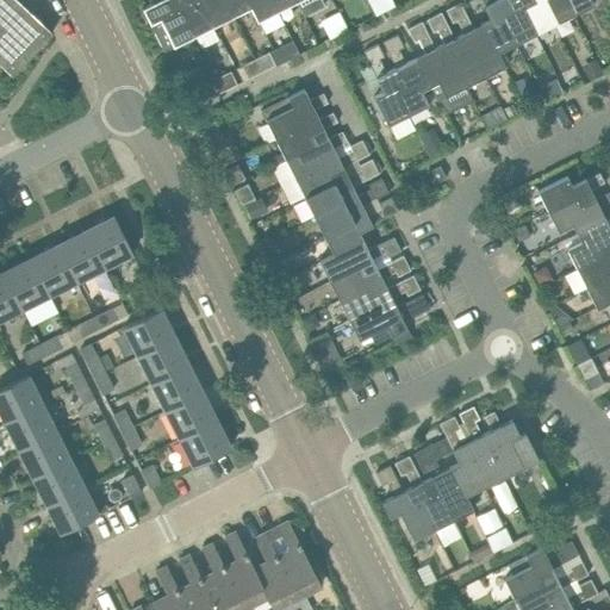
[(0,0),(0,17),(16,0),(14,0),(0,0)]
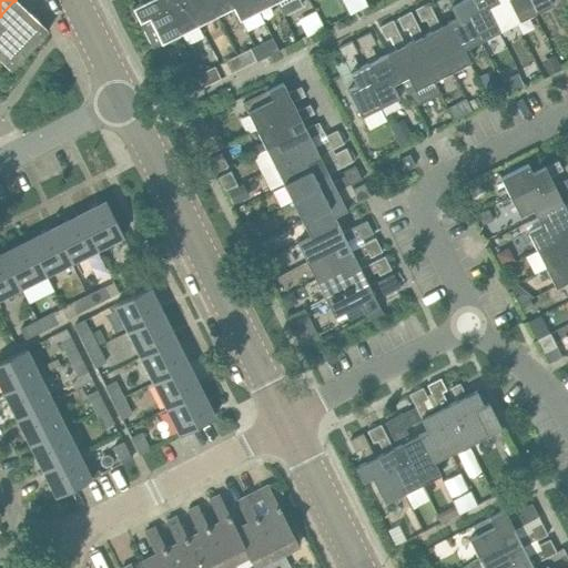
[(23,7),(17,2),(14,0),(0,16),(0,49),(31,16),(23,8),(23,7)]
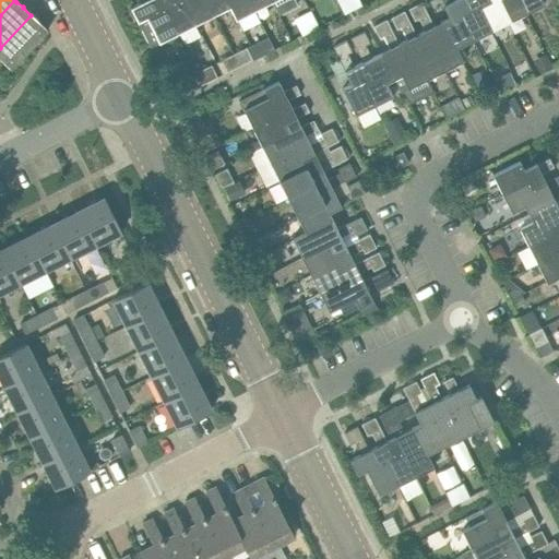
[(130,8),(138,22),(146,18),(159,43),(178,33),(165,7),(156,11),(151,0),(150,0),(139,0),(141,2),(130,8)]
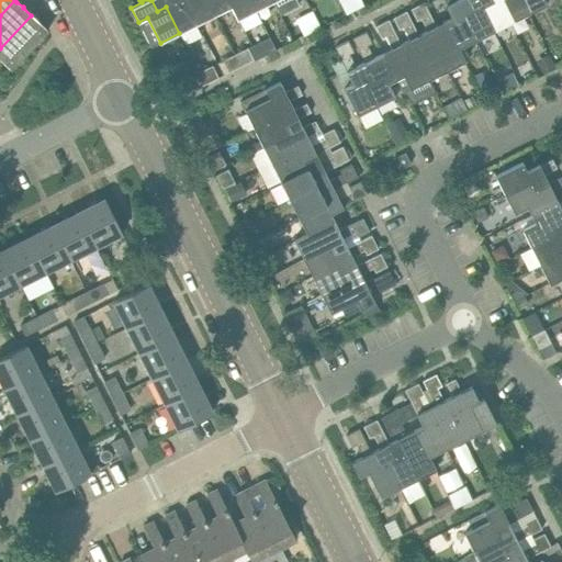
[(150,0),(152,0),(157,11),(166,7),(179,33),(197,24),(183,0),(179,0),(175,2),(172,0),(150,0)]
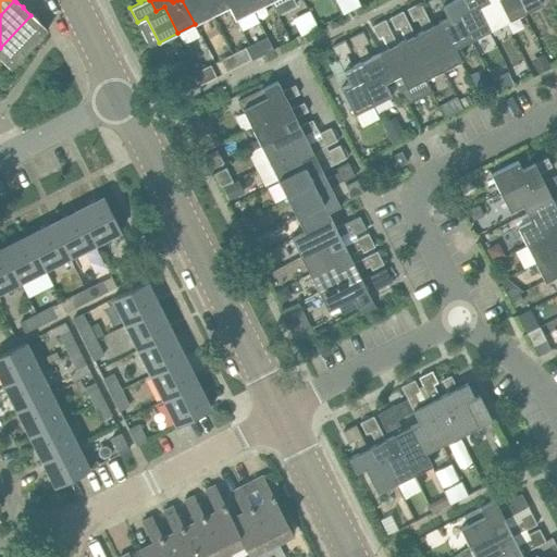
[(171,0),(173,2),(177,0),(182,0),(195,24),(212,15),(203,0),(171,0)]
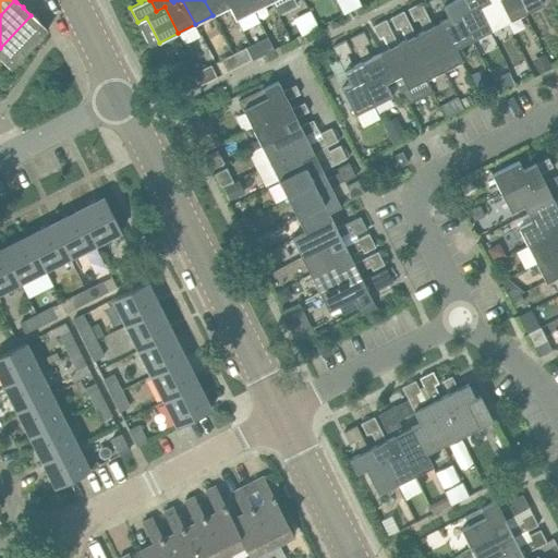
[(204,0),(213,15),(229,7),(230,7),(227,0),(204,0)]
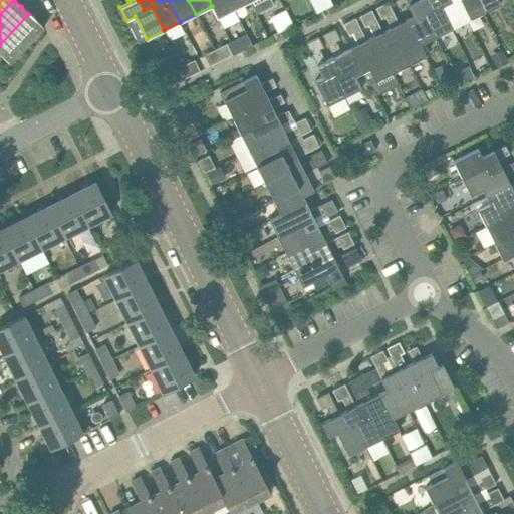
[(209,0),(212,6),(211,6),(217,18),(234,9),(229,0),(209,0)]
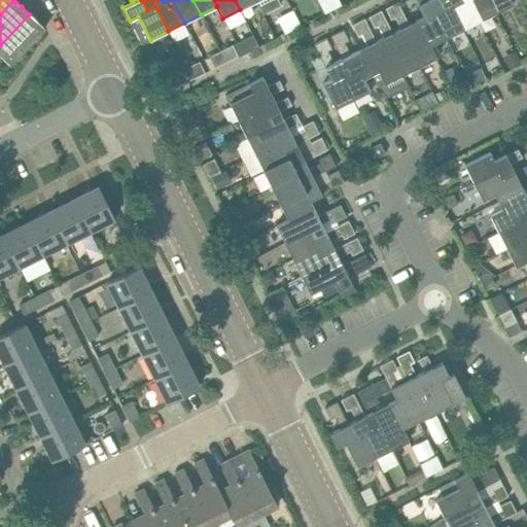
[(235,0),(240,9),(256,1),(255,0),(235,0)]
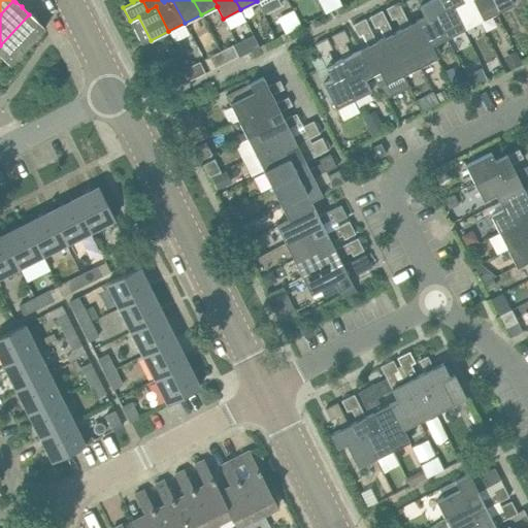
[(256,0),(257,1),(264,14),(282,5),(277,0),(256,0)]
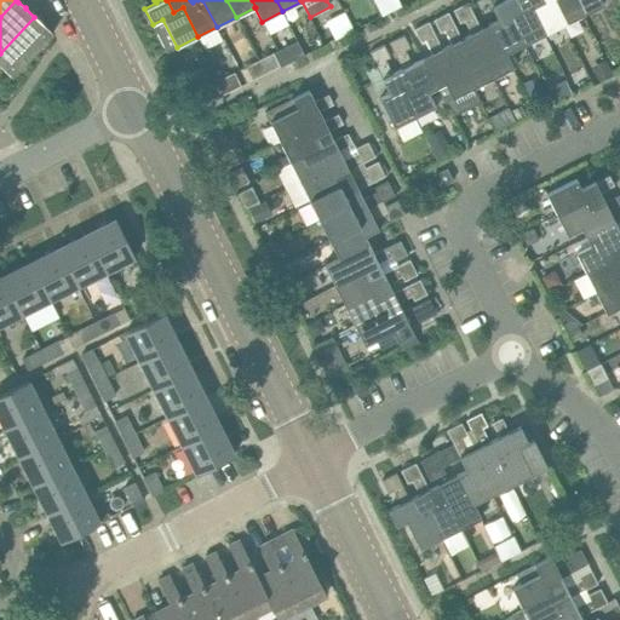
[(377,0),(384,13),(403,5),(400,0),(377,0)]
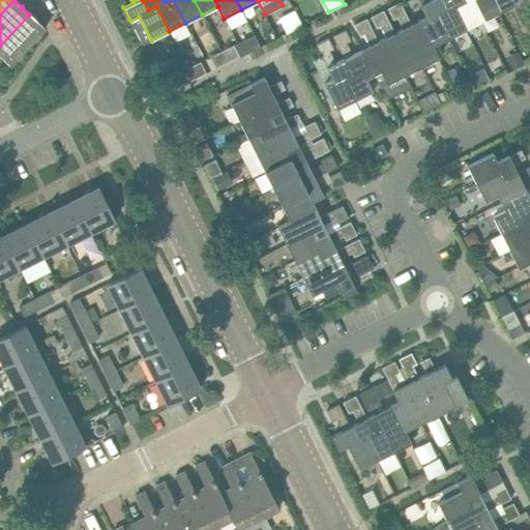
[(418,0),(420,5),(427,17),(419,21),(432,46),(433,46),(448,37),(436,12),(444,8),(439,0),(430,0),(429,0),(418,0)]
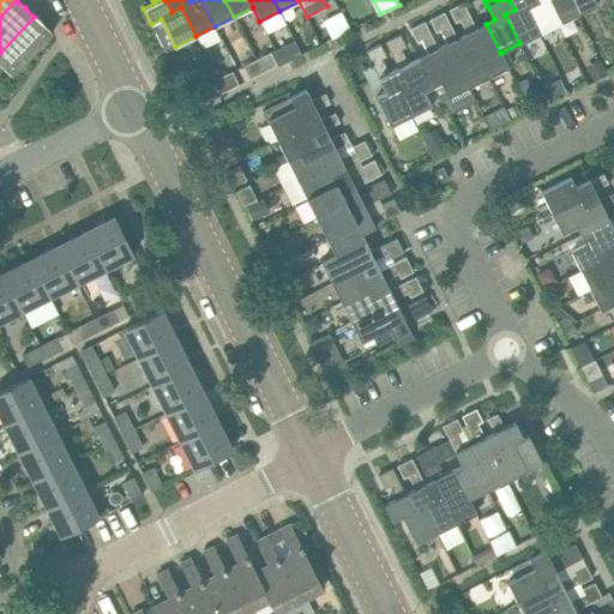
[(509,0),(515,10),(505,14),(519,43),(539,34),(524,5),(534,0),(509,0)]
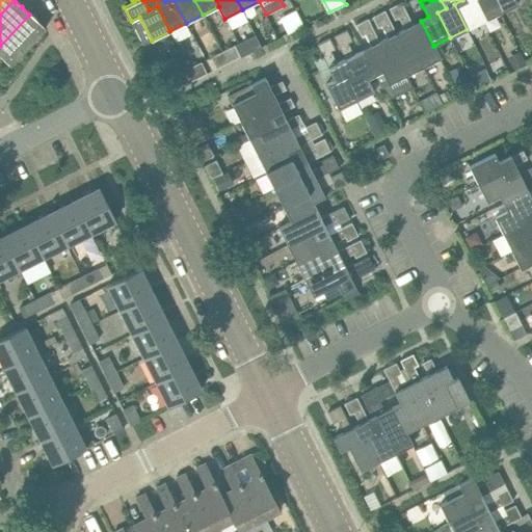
[(462,0),(454,4),(467,29),(483,21),(473,0),(462,0)]
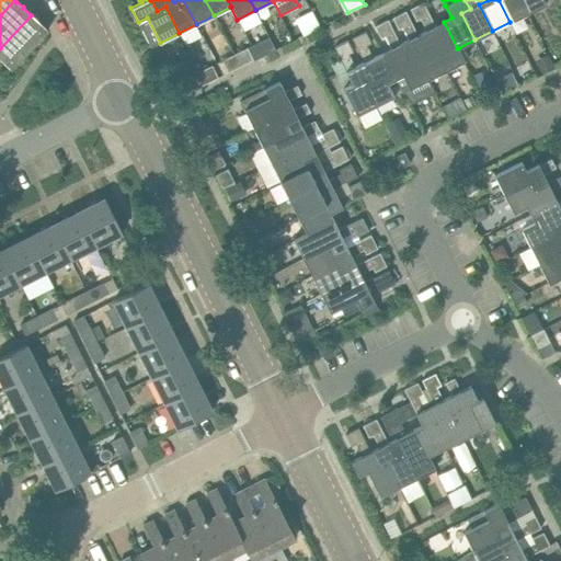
[(499,0),(510,22),(527,13),(521,0),(499,0)]
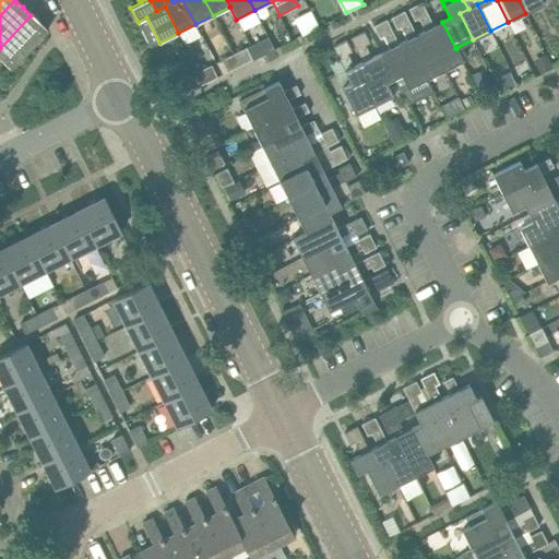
[(519,0),(525,13),(544,3),(542,0),(519,0)]
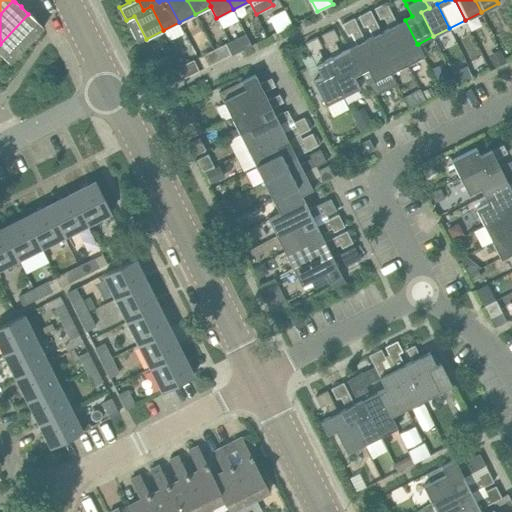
[(381,32),(381,33),(387,44),(395,40),(407,64),(424,55),(418,44),(417,44),(405,20),(397,24),(386,2),(374,8),(379,19),(383,17),(389,28),(381,32)]
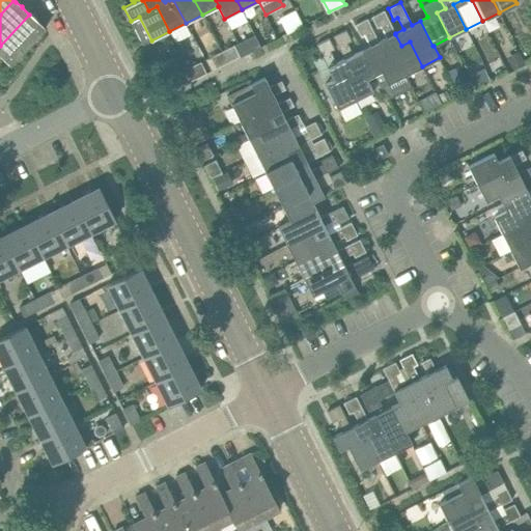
[(379,42),(379,43),(385,55),(393,51),(406,75),(422,66),(410,42),(401,46),(395,34),(395,33),(384,10),(371,17),(376,28),(381,26),(387,37),(379,42)]
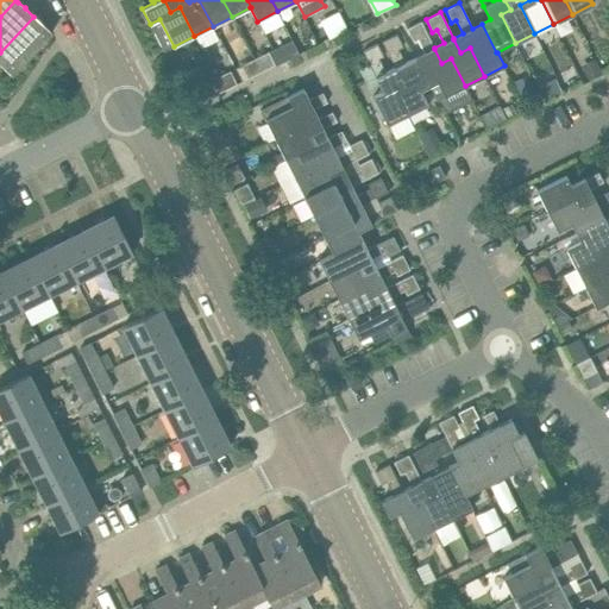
[(42,23),(41,24),(33,17),(0,52),(0,63),(12,75),(51,33),(49,31),(42,23)]
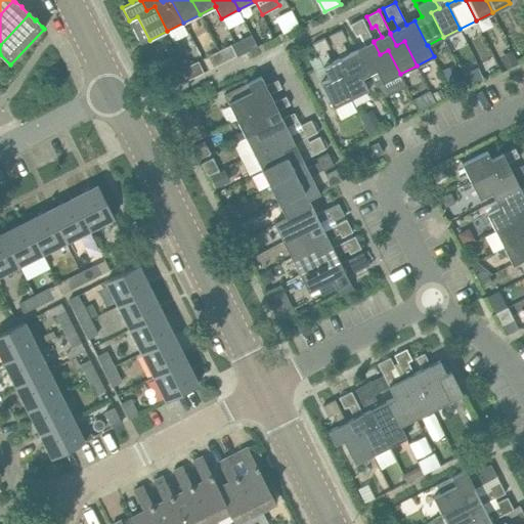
[(356,49),(357,51),(368,74),(376,70),(383,83),(400,74),(388,50),(380,54),(374,42),(374,41),(362,18),(350,25),(355,36),(359,34),(365,45),(356,49)]
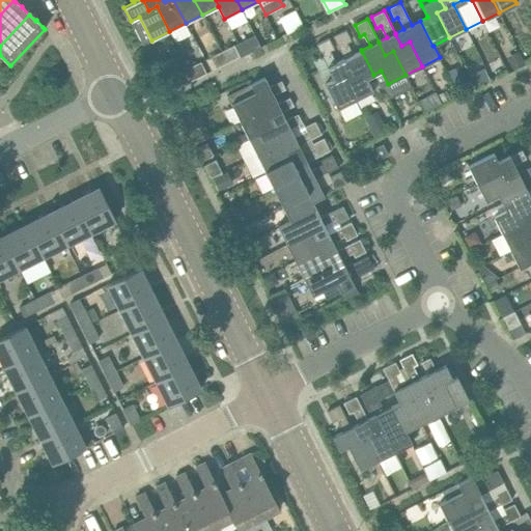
[(344,58),(345,60),(351,72),(342,76),(355,101),(373,91),(366,78),(373,75),(362,52),(361,50),(353,54),(346,43),(351,40),(345,30),(333,36),(344,59),(344,58)]
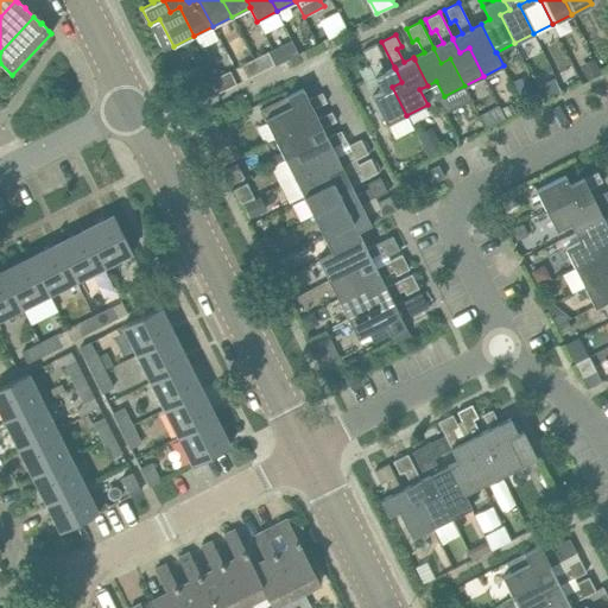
[(374,77),(381,90),(372,95),(386,125),(406,115),(392,87),(401,82),(396,69),(394,67),(394,68),(385,73),(378,58),(382,56),(377,44),(362,51),(375,76),(374,77)]
